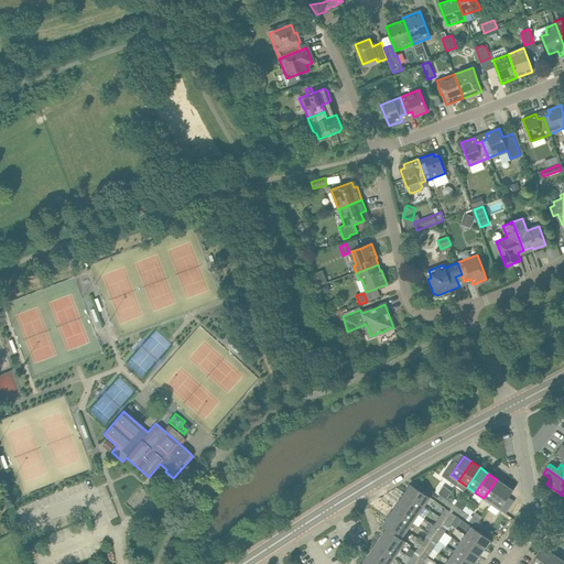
[(491,505),(503,487),(505,485),(497,479),(484,498),(491,505)]
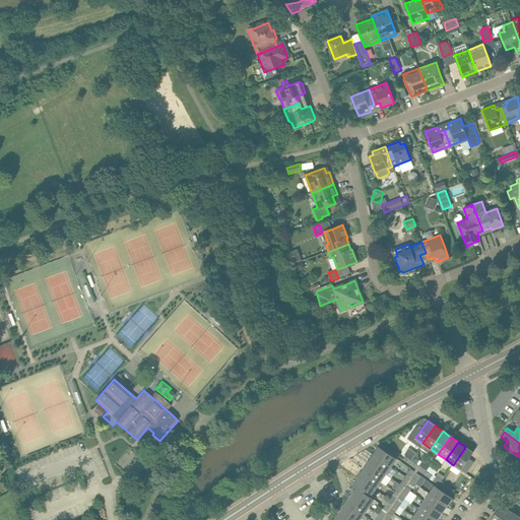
[(396,459),(381,448),(379,446),(374,454),(391,466),(396,459)]
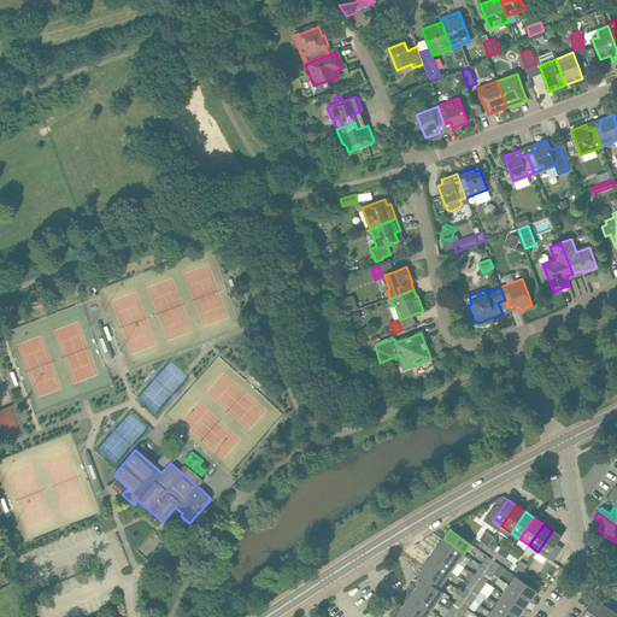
[(562,536),(552,530),(551,533),(538,552),(547,558),(562,536)]
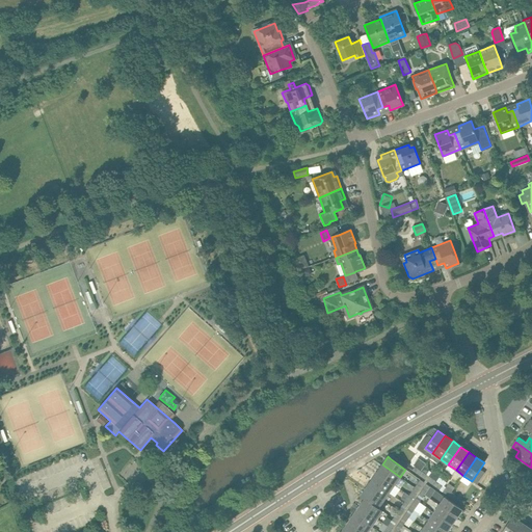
[(400,477),(382,464),(376,473),(378,474),(395,485),(400,477)]
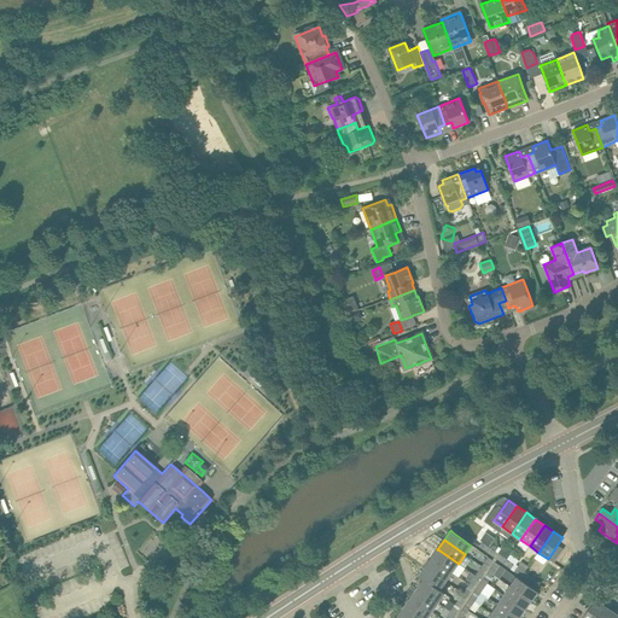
[(489,546),(485,551),(493,555),(496,552),(495,551),(489,546)]
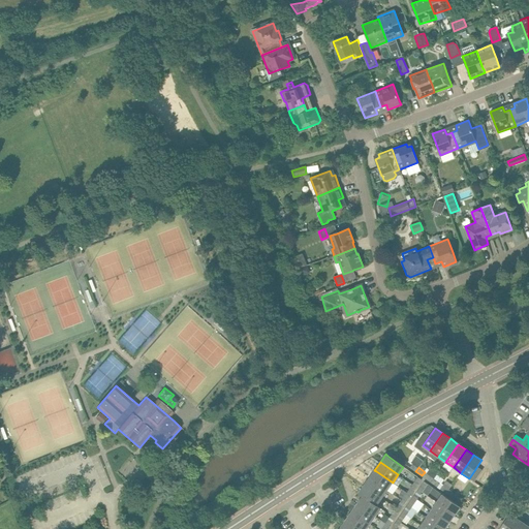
[(393,483),(376,471),(374,470),(369,477),(387,490),(393,483)]
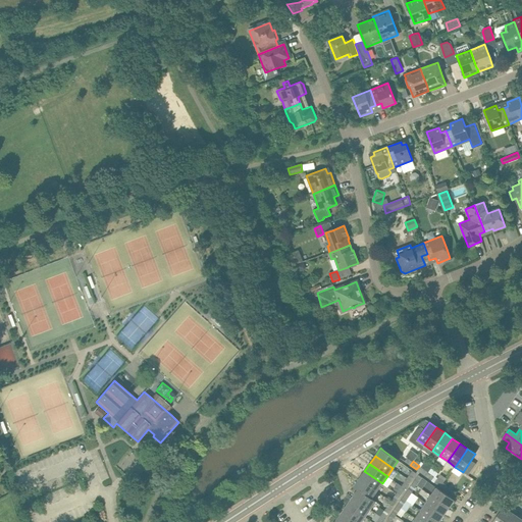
[(425,476),(428,472),(422,468),(419,472),(425,476)]
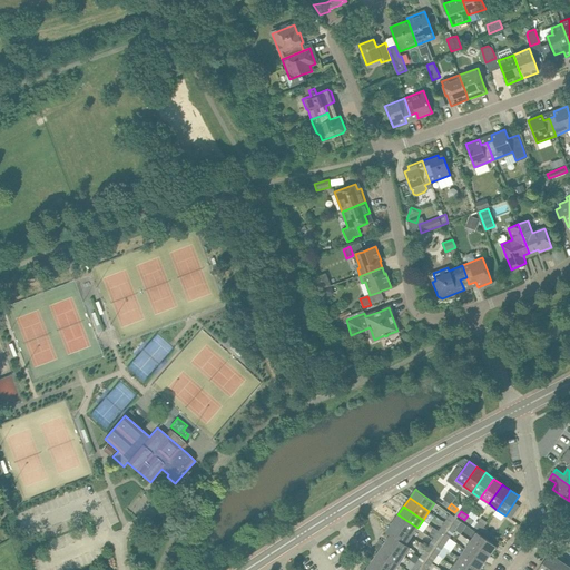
[(411,537),(418,528),(397,514),(392,523),(411,537)]
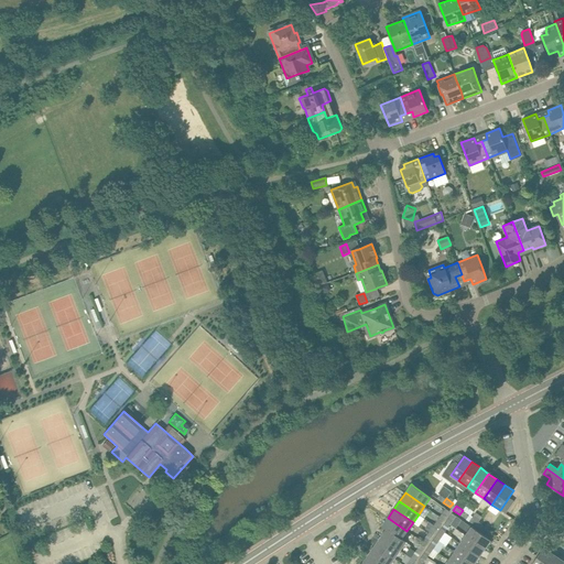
[(440,517),(444,519),(449,511),(445,509),(440,517)]
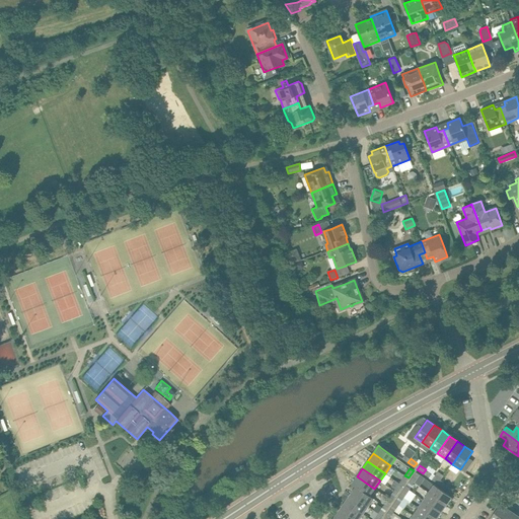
[(415,480),(420,475),(416,472),(412,477),(415,480)]
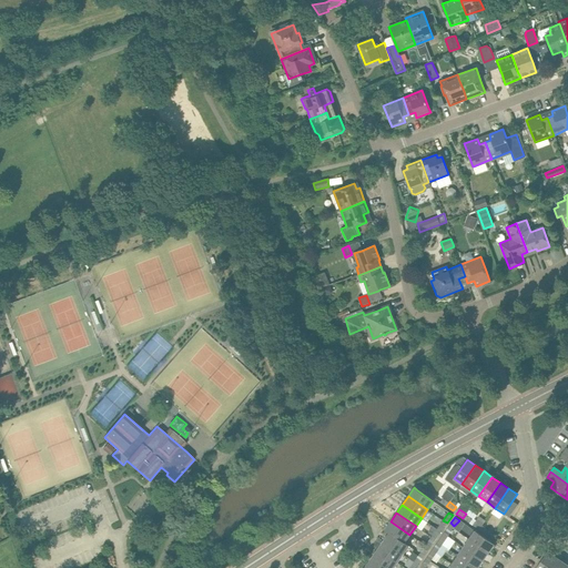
[(477,528),(480,524),(474,519),(470,524),(477,528)]
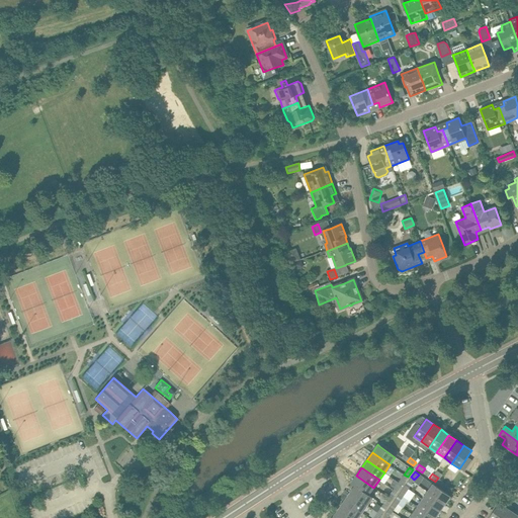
[(399,483),(402,485),(408,477),(404,475),(399,483)]
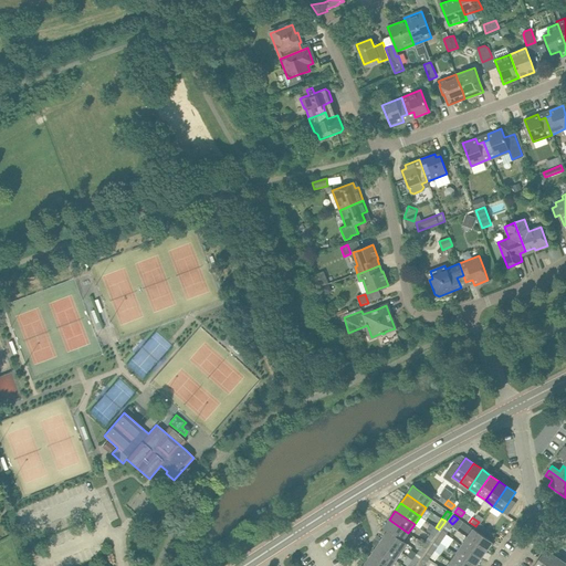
[(408,533),(389,520),(384,527),(388,531),(402,541),(408,533)]
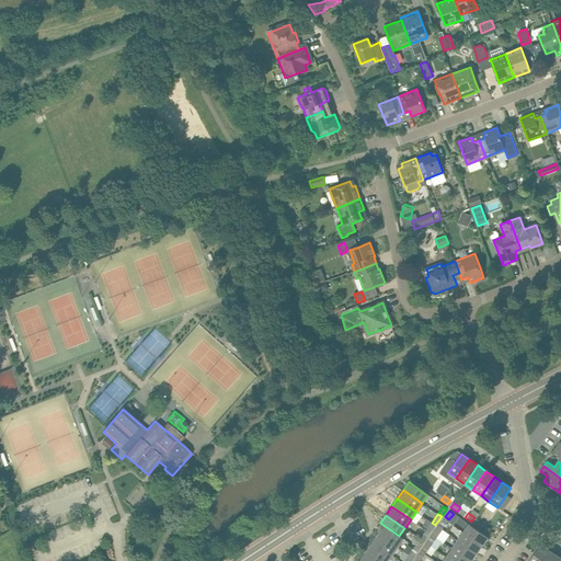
[(432,523),(427,519),(422,526),(427,529),(426,530),(430,533),(435,525),(432,523)]
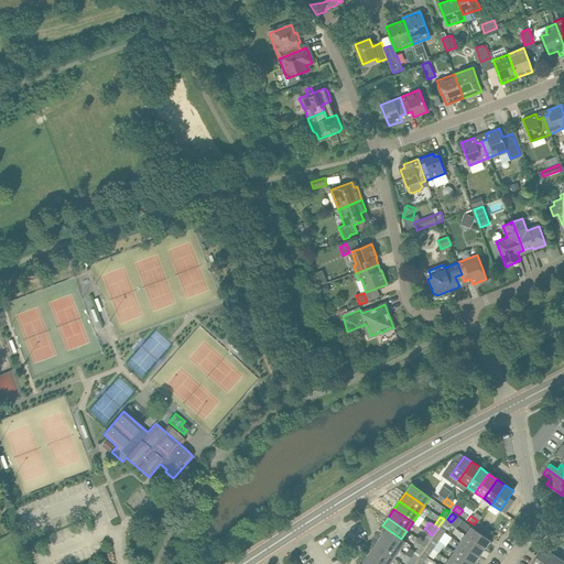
[(491,540),(488,539),(472,527),(466,535),(485,549),(491,540)]
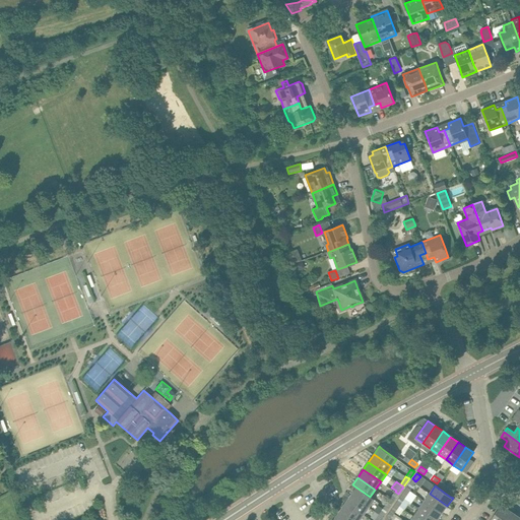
[(370,497),(356,488),(351,495),(369,508),(375,500),(370,497)]
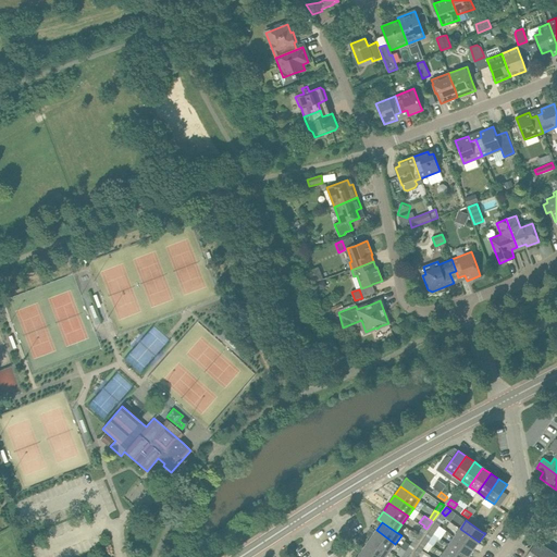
[(430,530),(438,535),(443,530),(438,527),(438,525),(435,523),(430,530)]
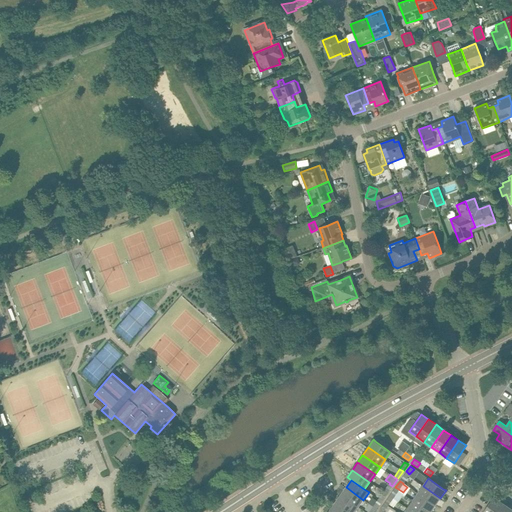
[(383,492),(387,494),(392,486),(389,484),(383,492)]
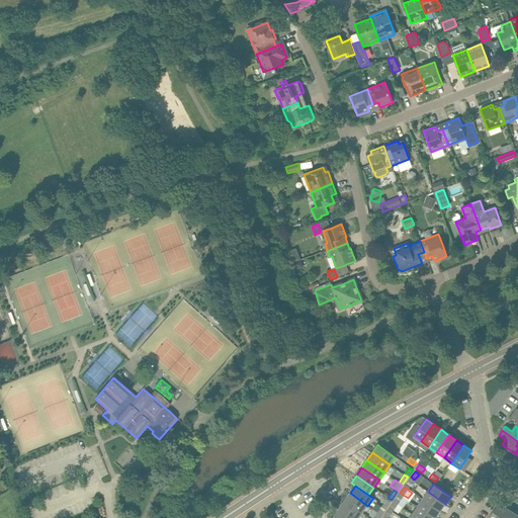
[(440,511),(445,504),(428,492),(423,499),(440,511)]
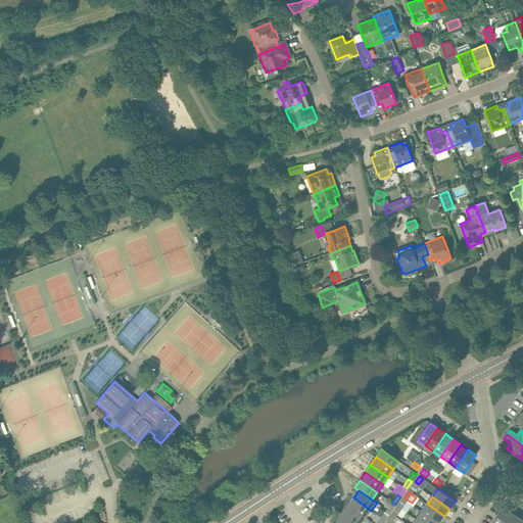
[(371,511),(353,497),(347,506),(349,507),(366,518),(371,511)]
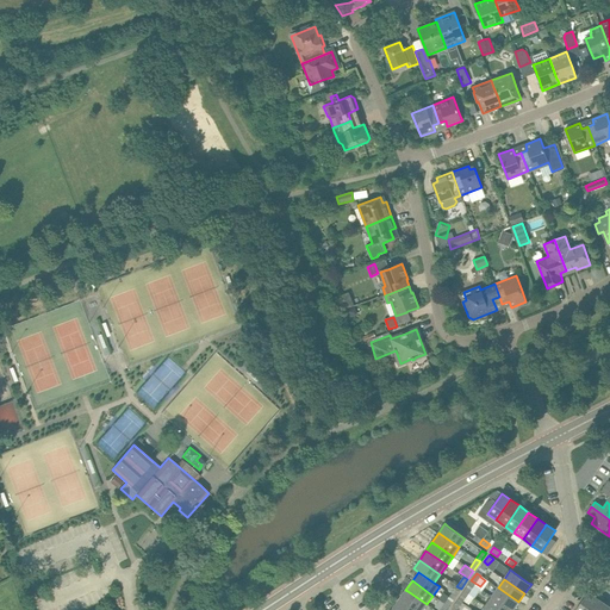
[(510,609),(512,609),(518,602),(498,587),(491,597),(510,609)]
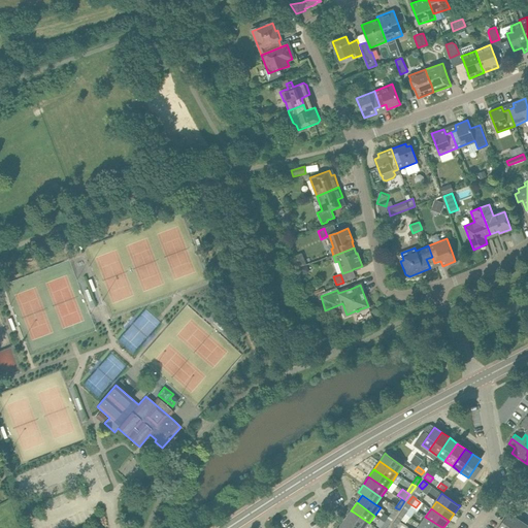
[(365,527),(369,523),(353,512),(351,510),(345,518),(360,527),(365,527)]
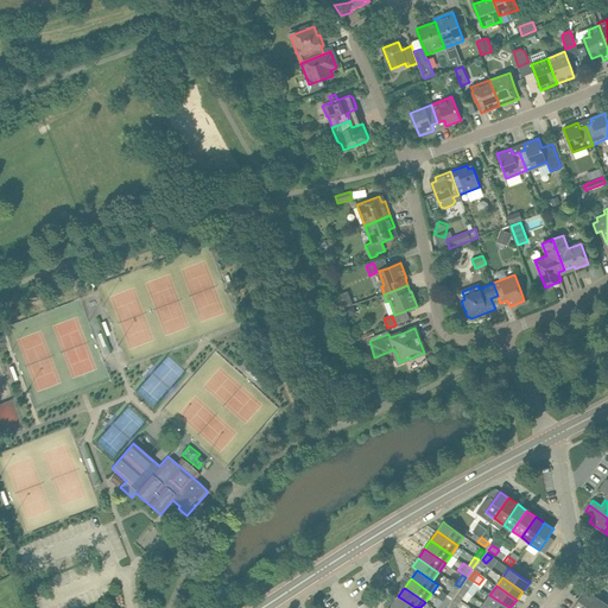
[(456,597),(461,601),(467,591),(462,589),(456,597)]
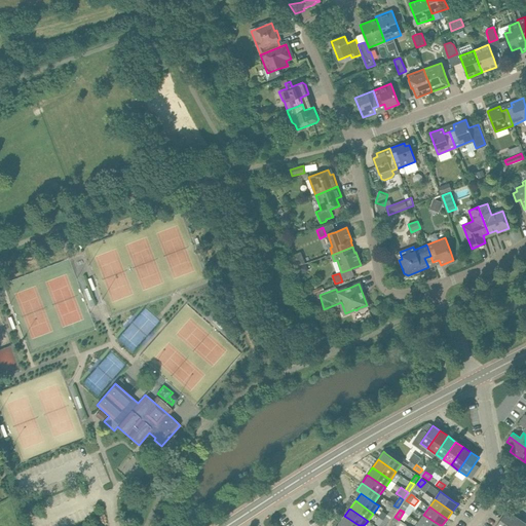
[(506,511),(505,513),(495,525),(506,525),(515,516),(506,511)]
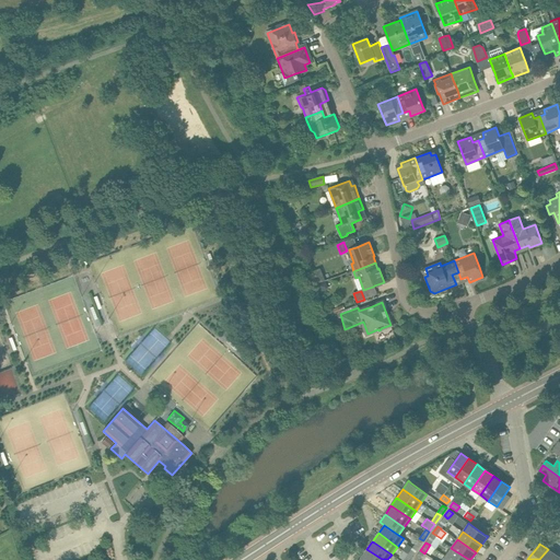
[(451,559),(468,559),(451,548),(445,556),(451,559)]
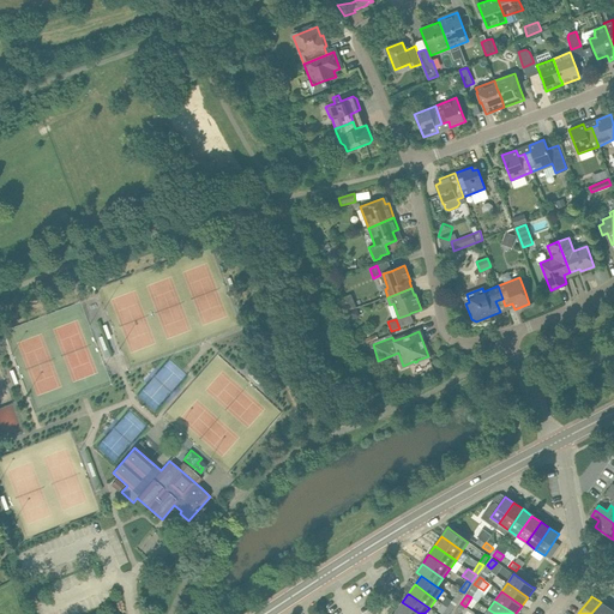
[(399,613),(419,613),(402,602),(396,612),(399,613)]
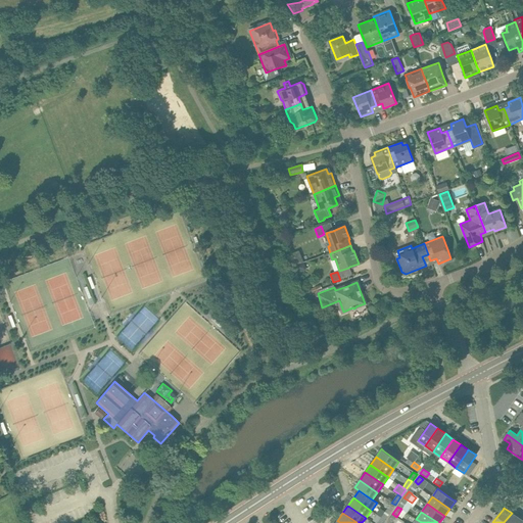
[(515,522),(518,520),(519,518),(512,513),(504,522),(515,522)]
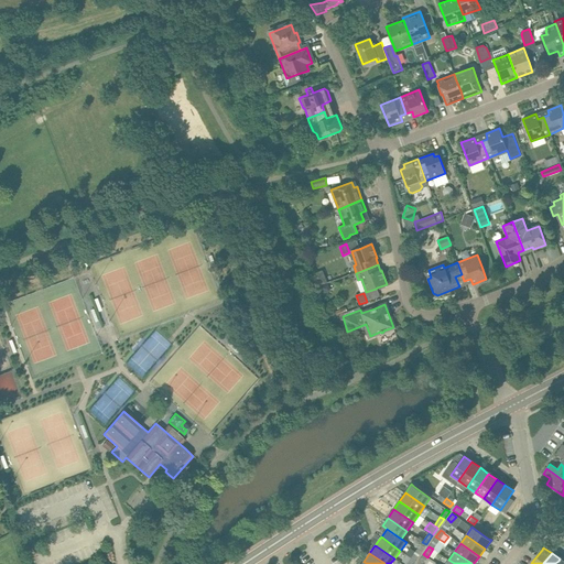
[(422,563),(427,557),(423,554),(418,562),(420,563),(422,563)]
